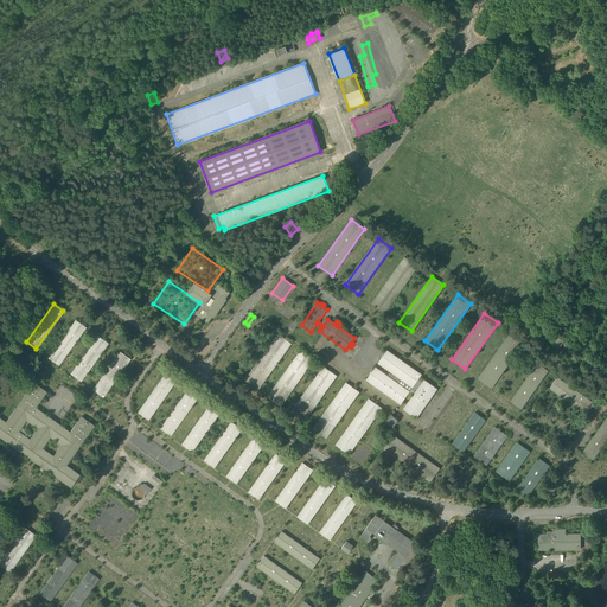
[(75,320),(49,358),(58,365),(85,327),(75,320)]
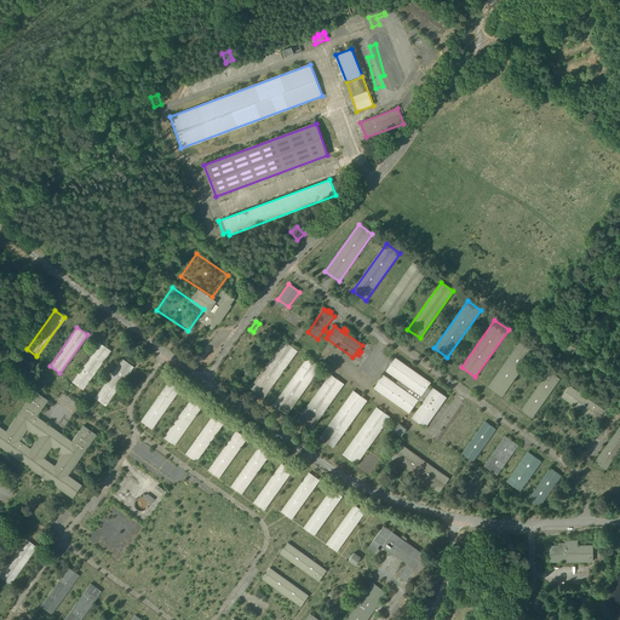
[(522,339),(488,386),(501,396),(535,349),(522,339)]
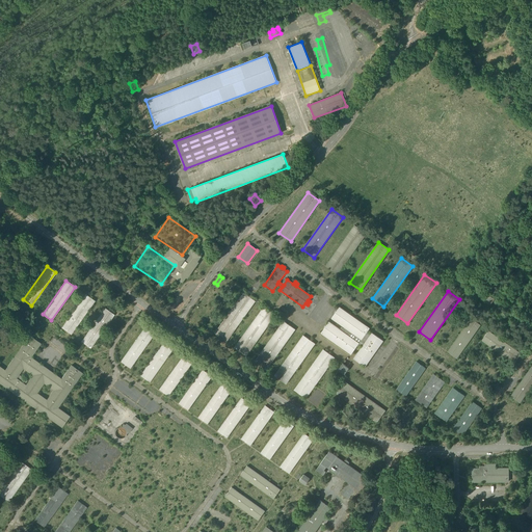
[(243,293),(215,334),(227,342),(255,301),(243,293)]
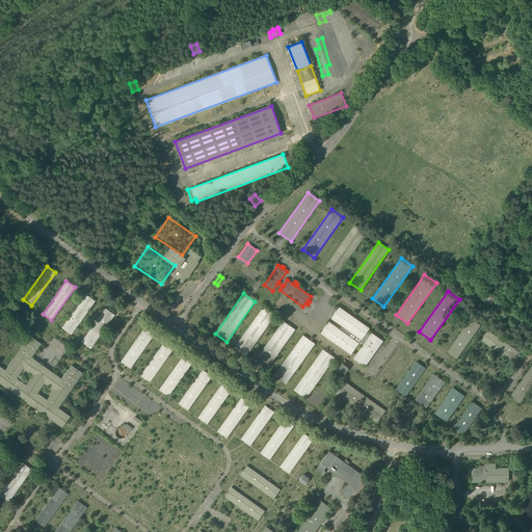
[(85,294),(61,327),(71,334),(94,300),(85,294)]
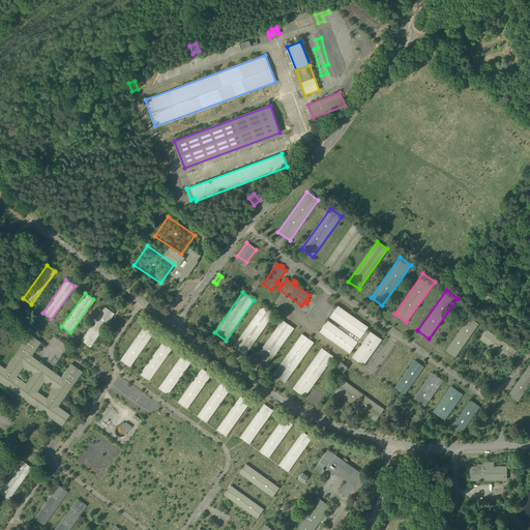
[(492,297),(487,293),(482,299),(488,303),(492,297)]
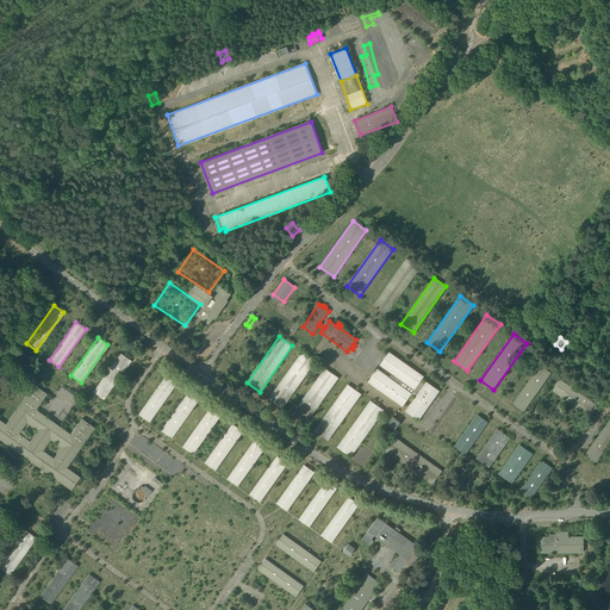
[(302,352),(269,398),(282,408),(315,361),(302,352)]
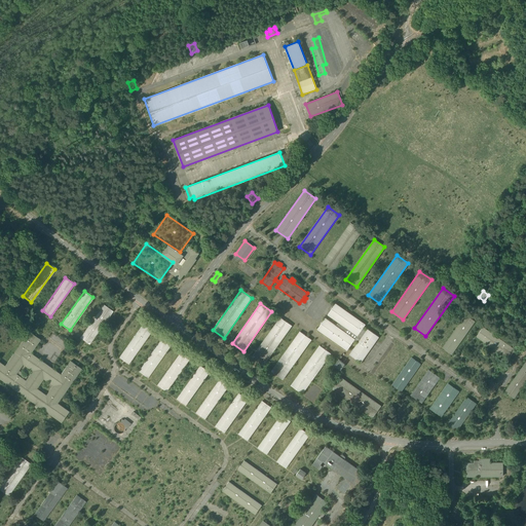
[(340,325),(337,324),(336,326),(325,318),(317,329),(347,349),(354,339),(359,342),(349,354),(361,362),(378,337),(368,329),(366,331),(363,328),(365,325),(336,303),(328,314),(341,324),(340,325)]
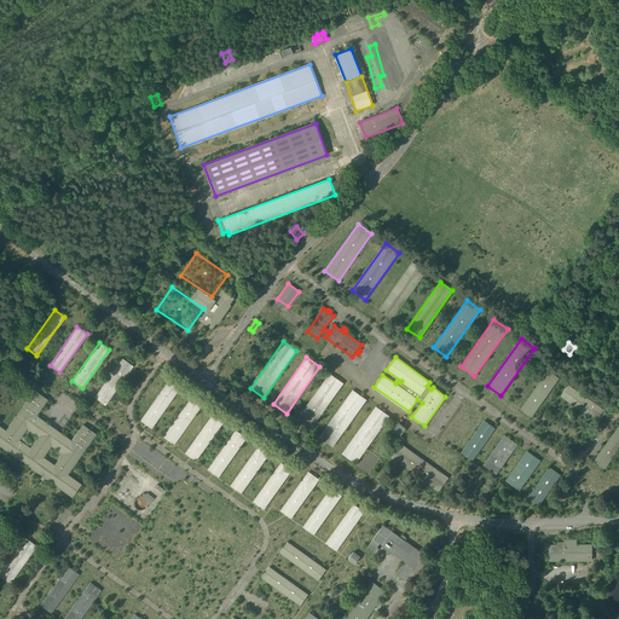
[(122,358),(94,397),(105,404),(132,365),(122,358)]
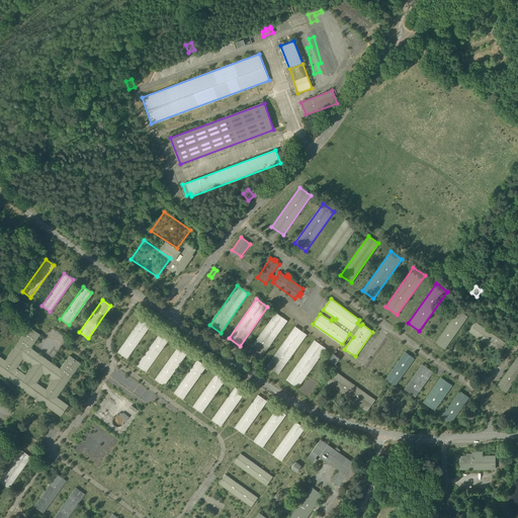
[(458,310),(436,342),(444,348),(466,316),(463,314),(458,310)]
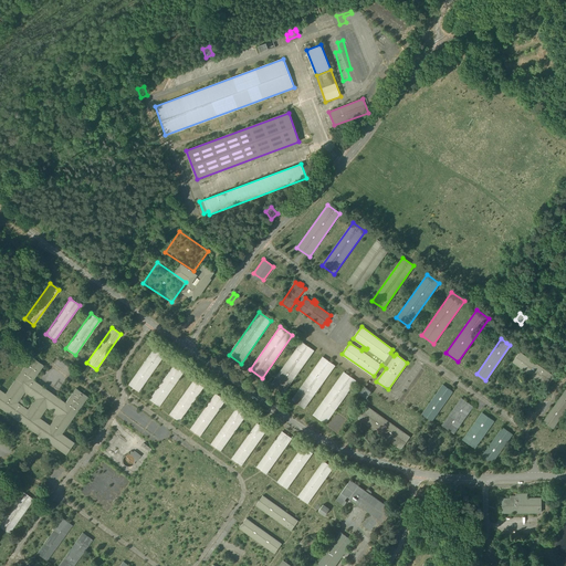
[(301,342),(271,385),(283,394),(314,350),(301,342)]
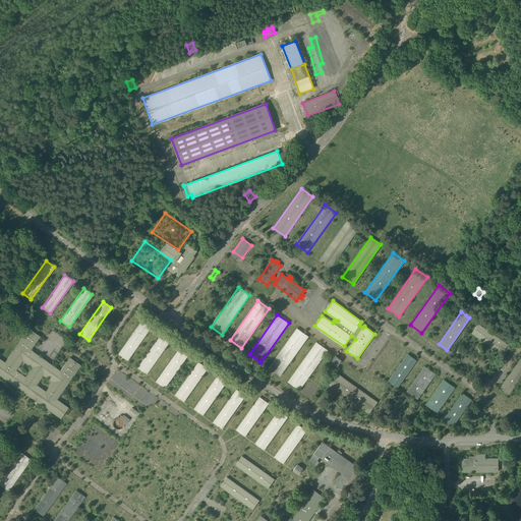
[(141,322),(118,354),(127,360),(151,328),(141,322)]
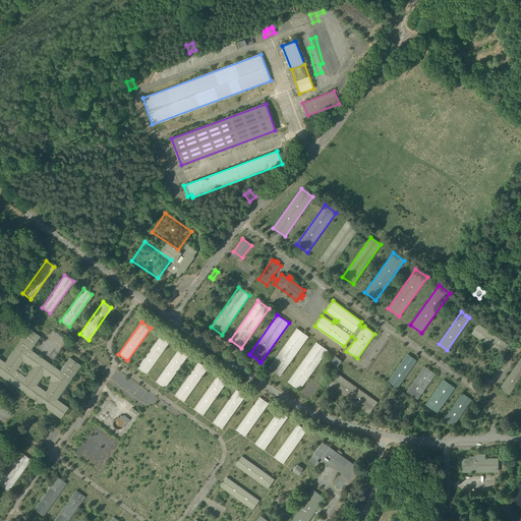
[(510,346),(478,324),(472,333),(482,340),(481,341),(495,350),(496,349),(504,355),(510,346)]
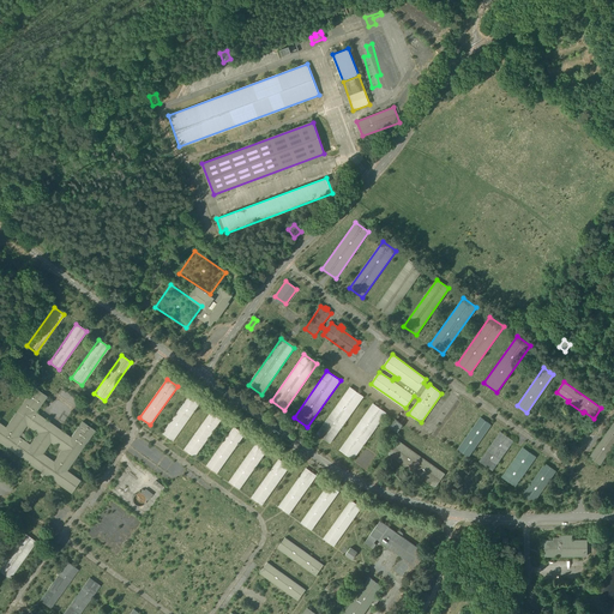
[(350,386),(317,433),(330,443),(363,396),(350,386)]
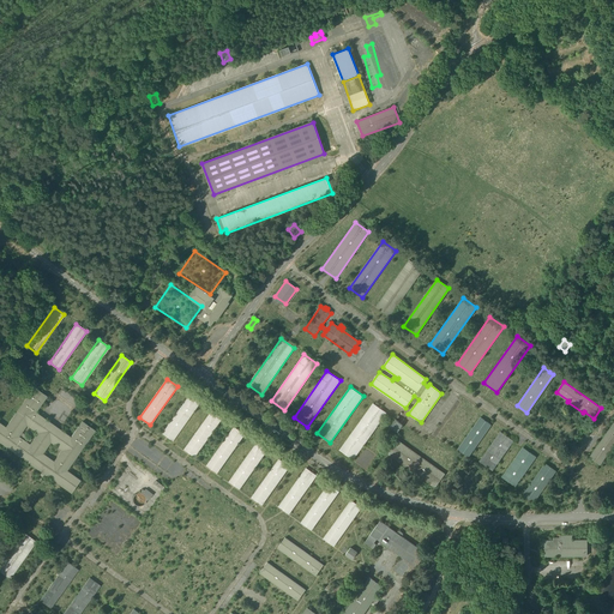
[(71,438),(35,413),(47,397),(34,387),(6,427),(0,423),(0,441),(71,493),(80,480),(66,470),(95,431),(82,422),(71,438)]
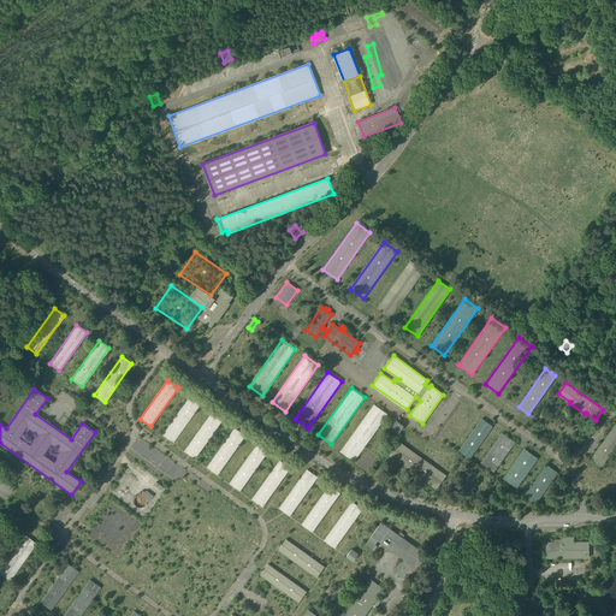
[(190,396),(163,434),(173,442),(200,403),(190,396)]
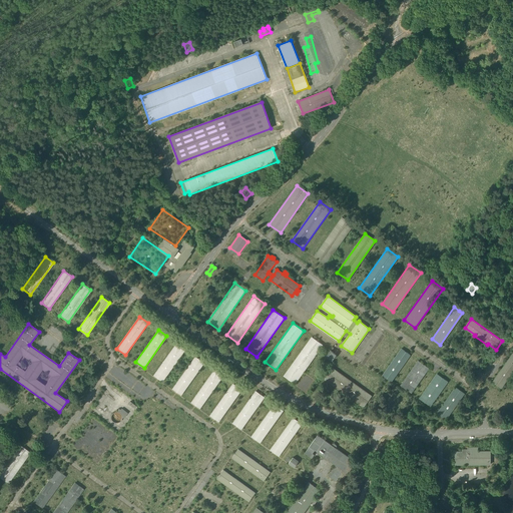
[(312,337),(284,376),(295,384),(323,345),(312,337)]
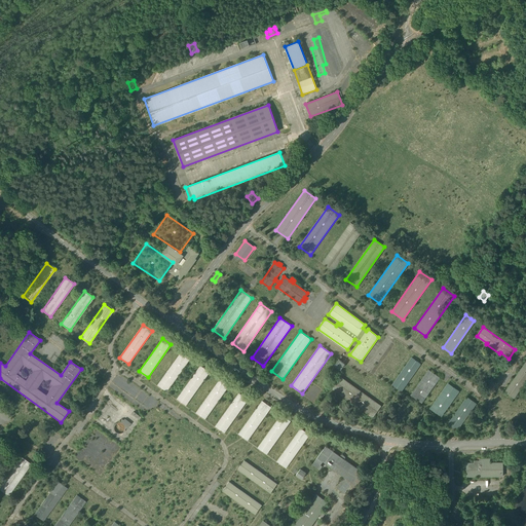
[(182,351),(158,384),(166,390),(190,358),(182,351)]
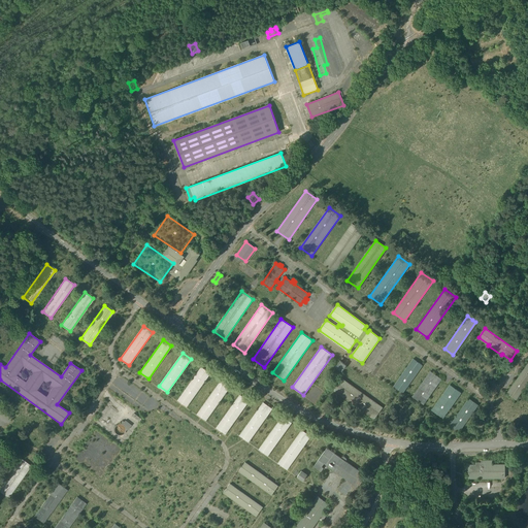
[(413,359),(394,387),(402,393),(422,365),(413,359)]
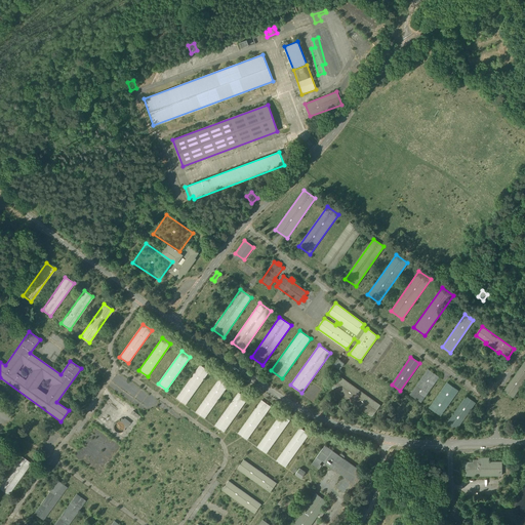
[(338,358),(334,364),(340,369),(346,362),(338,358)]
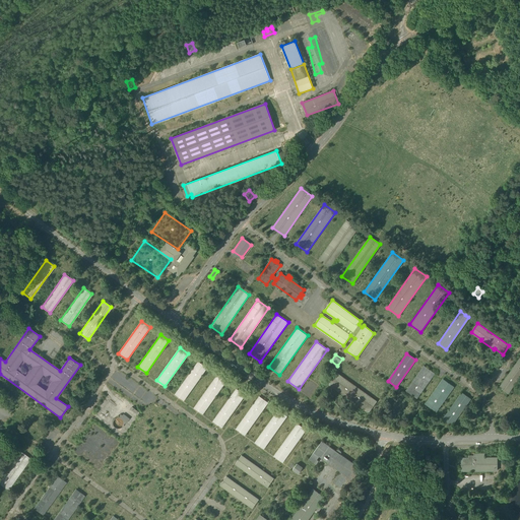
[(519,358),(499,387),(508,393),(519,376),(519,358)]
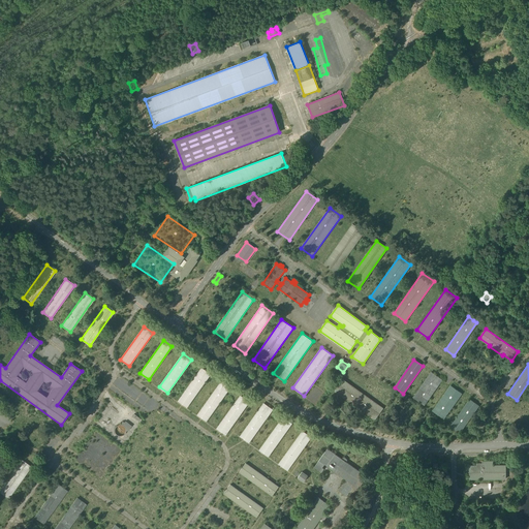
[(201,368),(178,401),(187,407),(211,374),(201,368)]
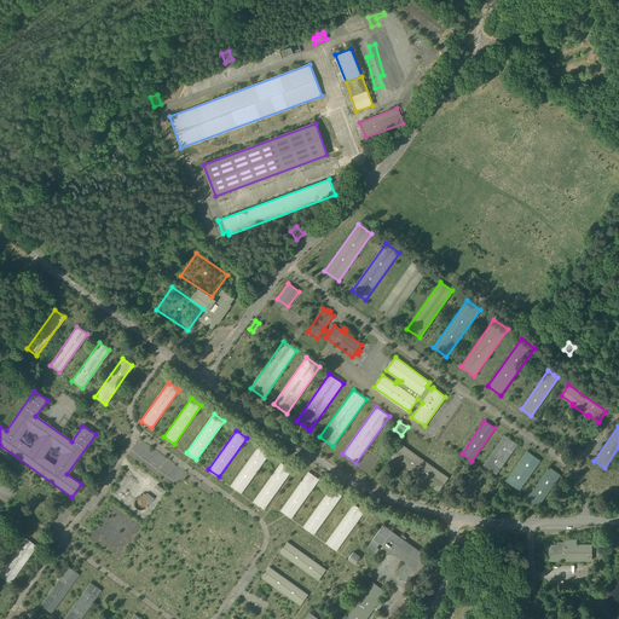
[(504,435),(482,464),(496,474),(518,444),(504,435)]
